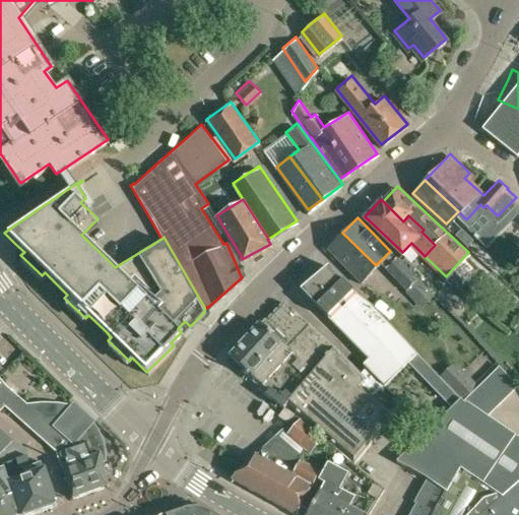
[(376,265),(342,233),(328,247),(361,280),(376,265)]
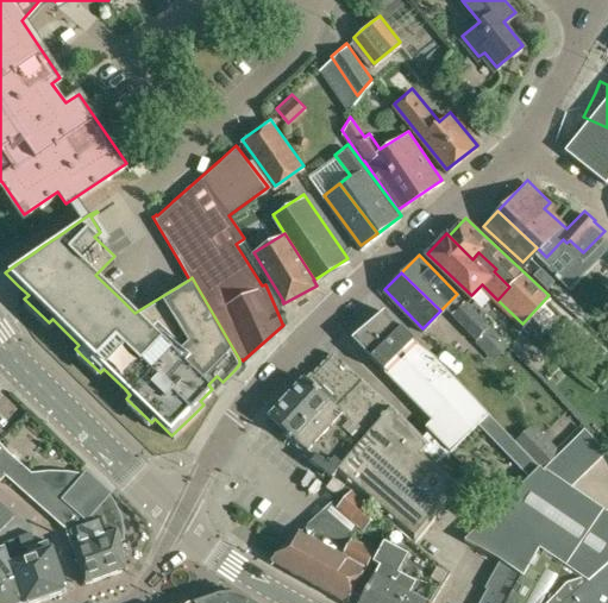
[(502,335),(465,299),(452,312),(488,349),(502,335)]
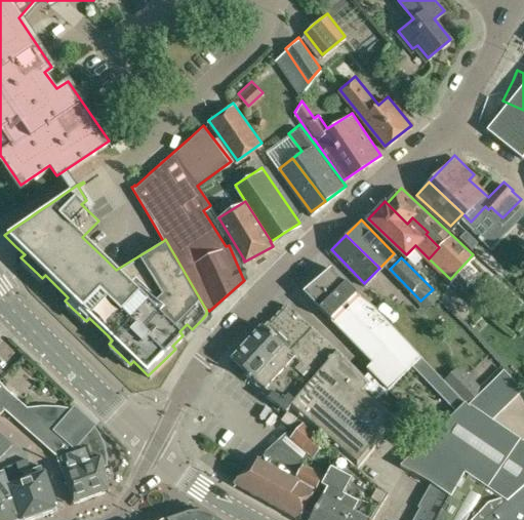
[(481,519),(523,483),(523,439),(490,416),(521,388),(504,368),(468,404),(424,356),(376,307),(357,293),(330,266),(304,292),(371,360),(366,365),(388,387),(411,363),(455,408),(399,463),(430,480),(416,504),(418,505),(411,518),(415,519),(481,519)]
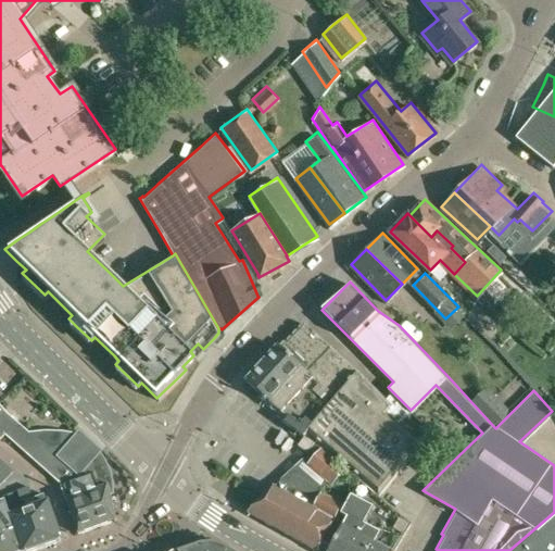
[(288,347),(286,350),(301,366),(304,371),(329,343),(304,321),(286,341),(287,342),(288,347)]
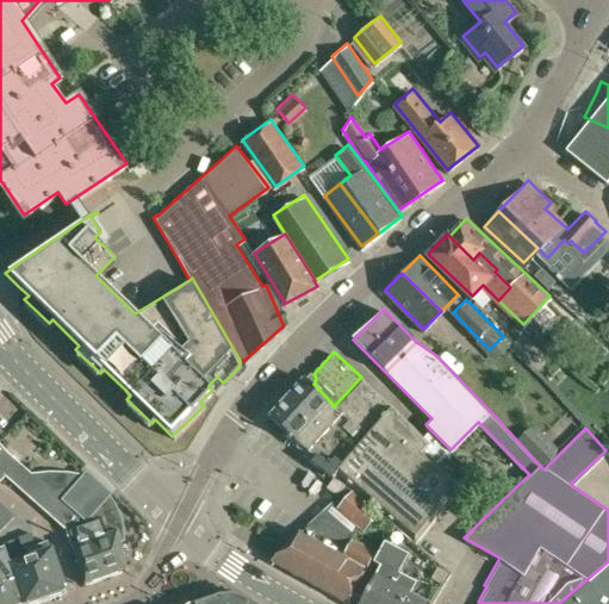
[(330,402),(314,384),(305,375),(302,379),(300,378),(290,388),(291,390),(281,402),(280,400),(269,411),(271,412),(268,415),(293,439),(330,402)]
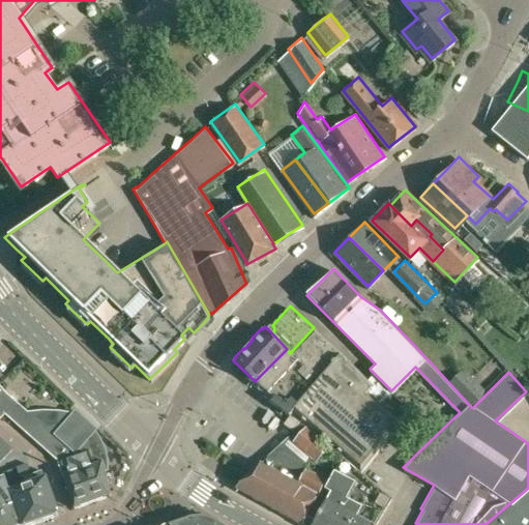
[(290,353),(287,349),(255,381),(270,392),(265,398),(289,413),(290,411),(341,352),(314,327),(290,353)]
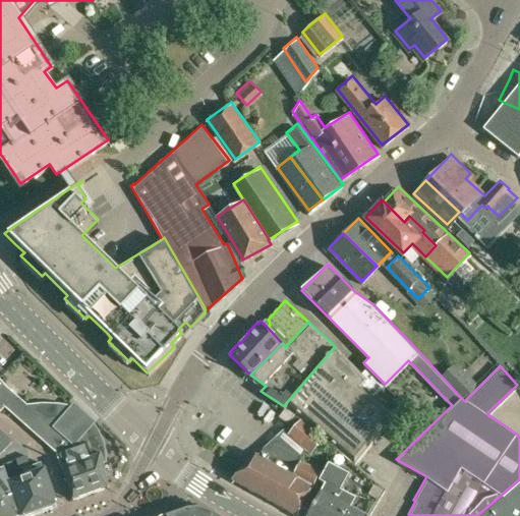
[(10,339),(0,348),(0,354),(10,365),(23,352),(10,339)]
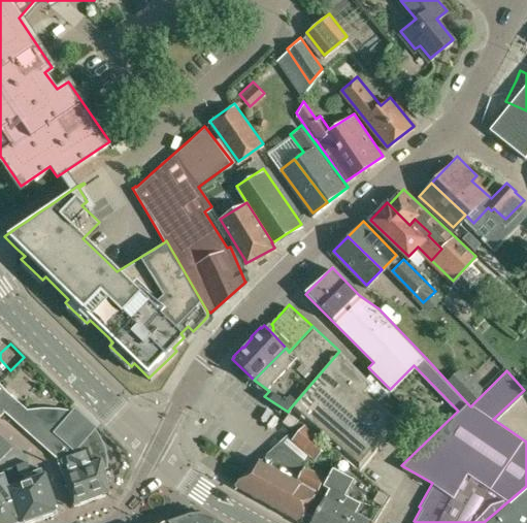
[(289,410),(298,416),(305,422),(333,447),(337,451),(353,464),(354,464),(354,463),(358,467),(392,425),(354,392),(367,379),(339,351),(289,410)]
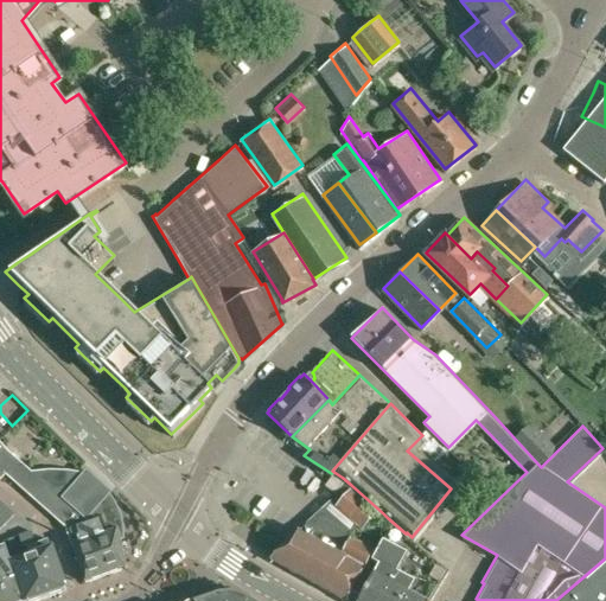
[(556,451),(530,424),(517,438),(542,464),(556,451)]
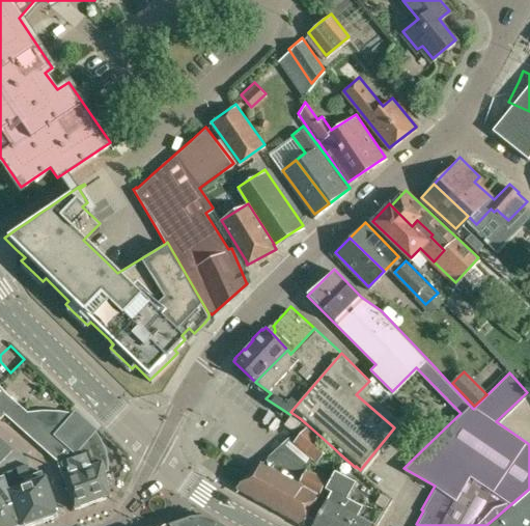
[(43,407),(27,409),(5,389),(0,382),(0,414),(4,411),(57,459),(73,504),(74,506),(108,494),(110,494),(104,468),(107,467),(106,466),(106,458),(104,450),(102,442),(98,435),(93,428),(95,426),(76,409),(74,410),(58,408),(43,407)]
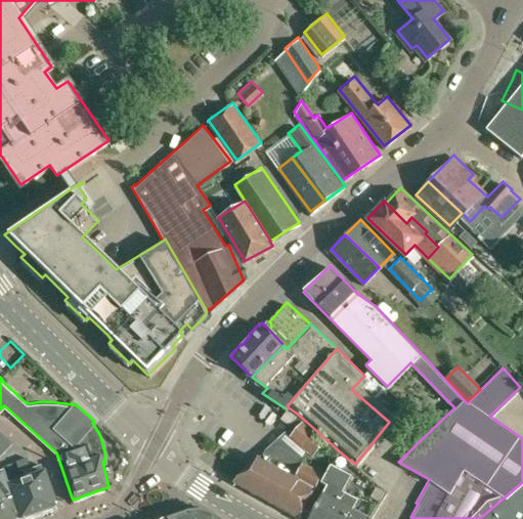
[(405,404),(392,419),(408,433),(422,419),(405,404)]
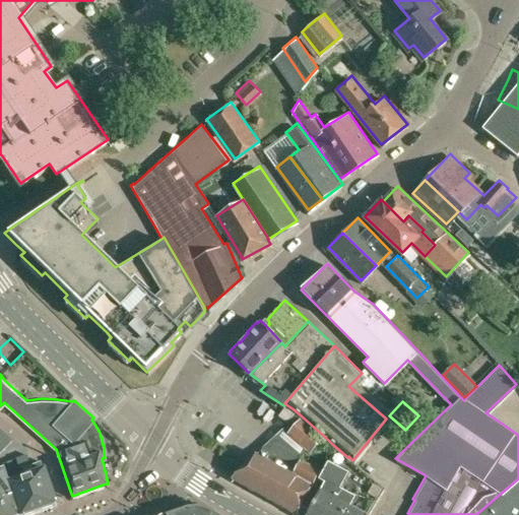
[(284,403),(283,405),(277,413),(286,420),(294,409),(284,403)]
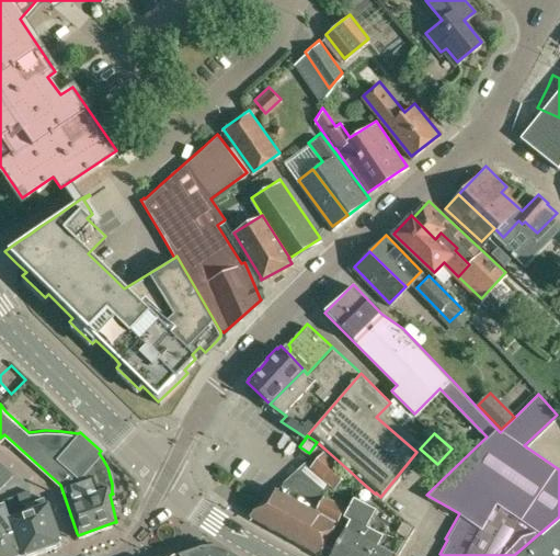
[(284,481),(262,502),(249,513),(299,542),(307,528),(324,496),(327,478),(334,485),(347,469),(323,450),(324,449),(317,442),(309,453),(305,458),(284,481)]
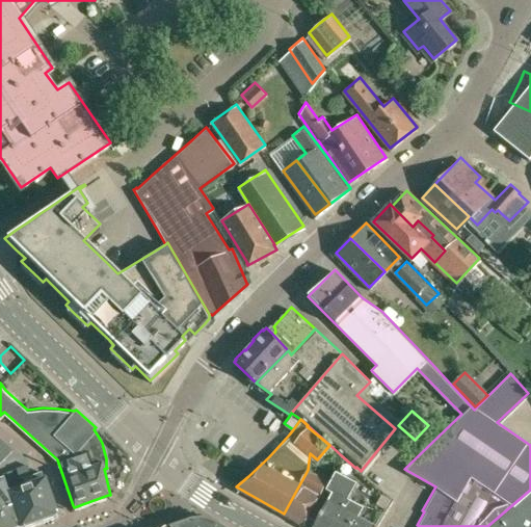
[(15,466),(19,477),(30,473),(26,462),(15,466)]
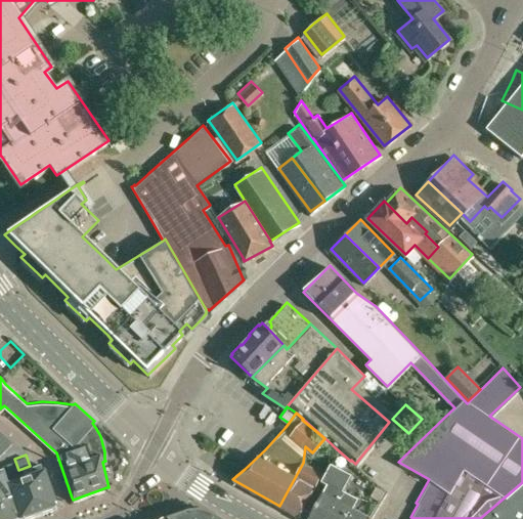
[(351,460),(351,461),(351,462),(336,489),(327,484),(307,518),(368,518),(386,490),(354,465),(355,464),(351,460)]
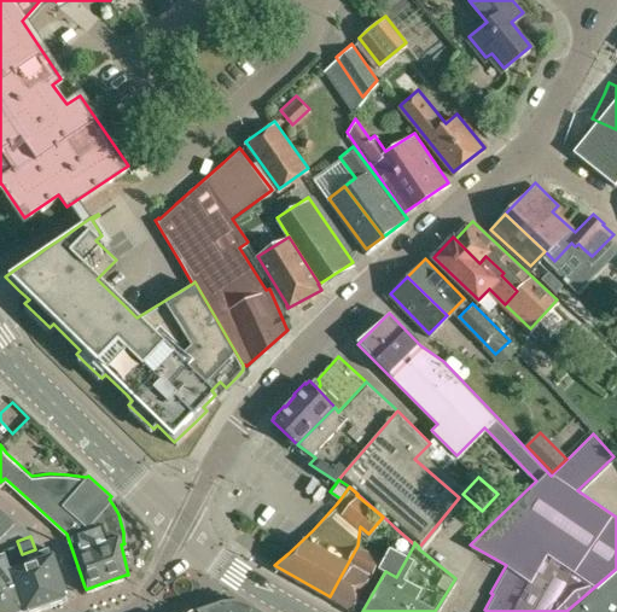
[(0,570),(23,611),(67,595),(52,553),(51,555),(46,545),(36,548),(39,559),(7,569),(5,559),(0,561),(0,570)]
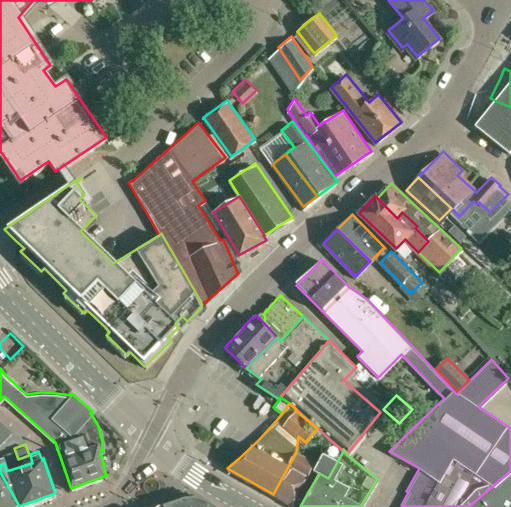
[(280,481),(273,494),(291,504),(314,462),(296,452),(280,481)]
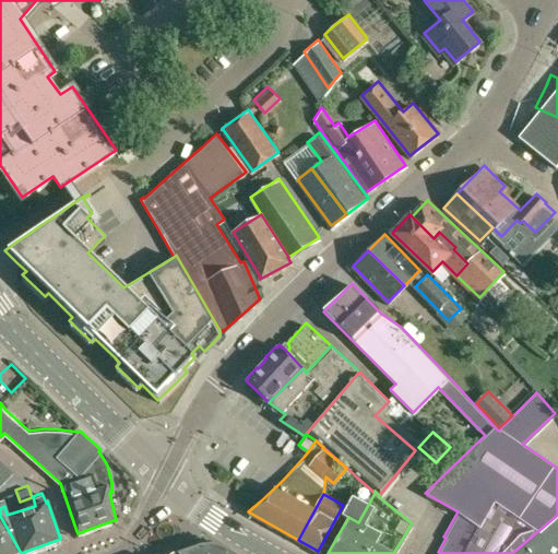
[(557,553),(557,515),(512,553),(557,553)]
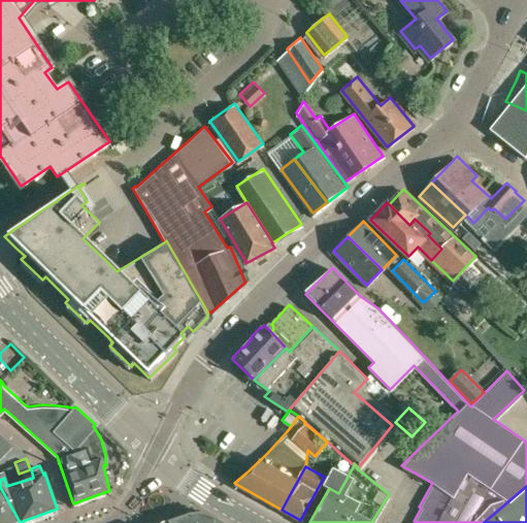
[(0,522),(15,522),(20,522),(0,487),(0,522)]
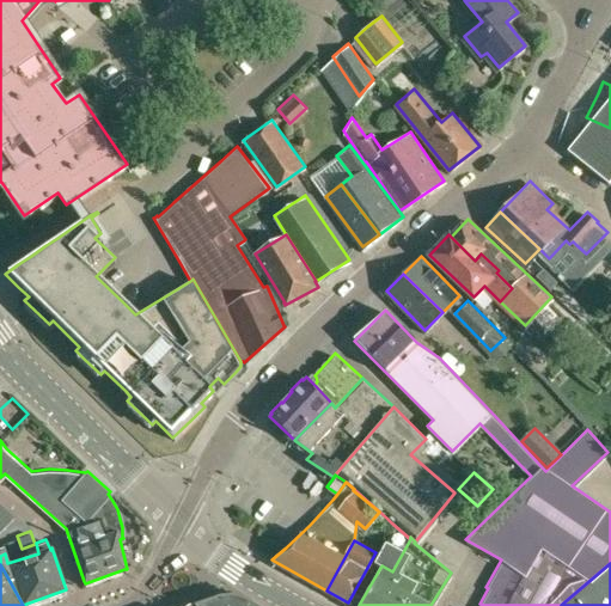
[(194,603),(196,605),(260,605),(249,599),(234,595),(222,593),(194,603)]
